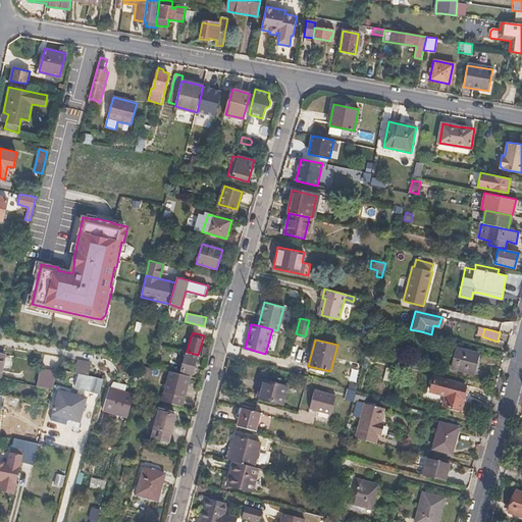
[(474,372),(478,353),(456,348),(452,367),(474,372)]
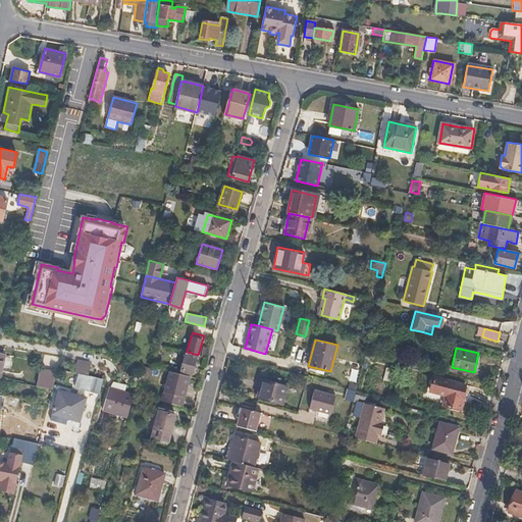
[(193,373),(198,355),(187,352),(184,364),(185,365),(184,371),(193,373)]
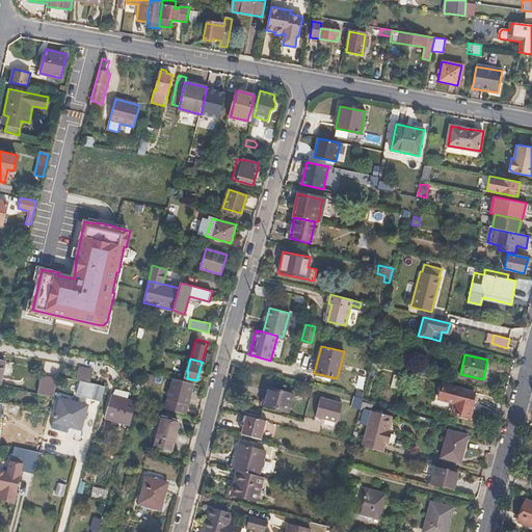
[(89,381),(90,369),(79,367),(77,379),(89,381)]
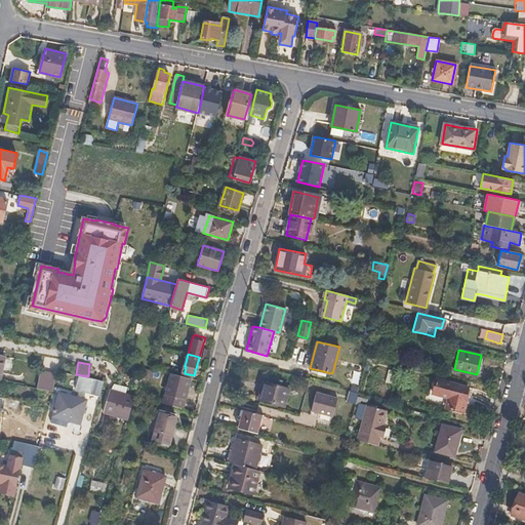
[(144,367),(140,377),(151,380),(154,370),(144,367)]
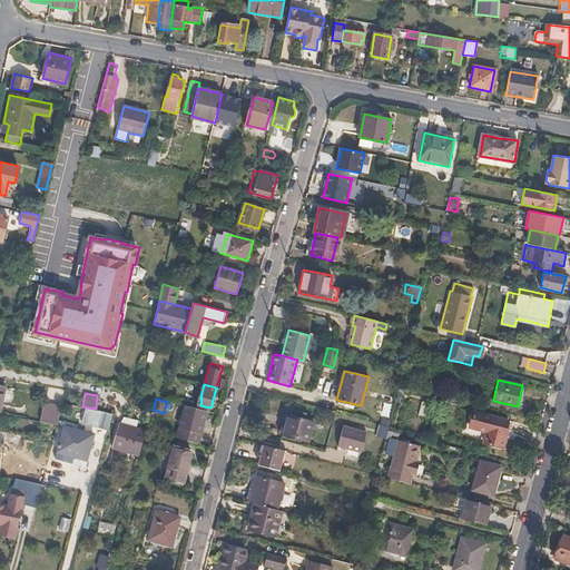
[(177,438),(187,440),(197,443),(206,410),(196,408),(186,404),(177,438)]
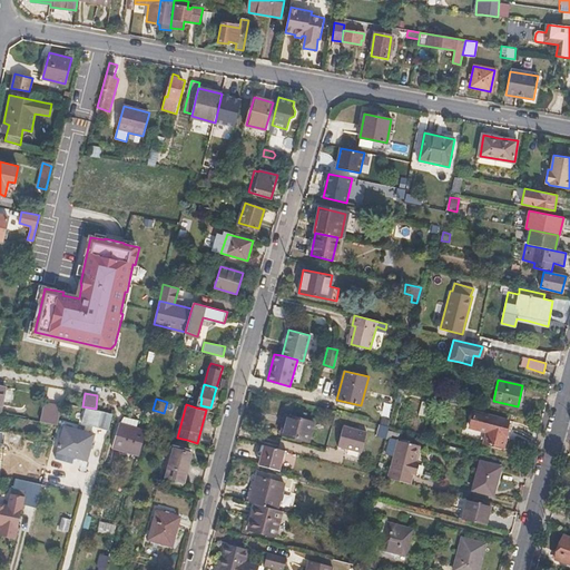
[(57,425),(60,413),(43,410),(41,422),(57,425)]
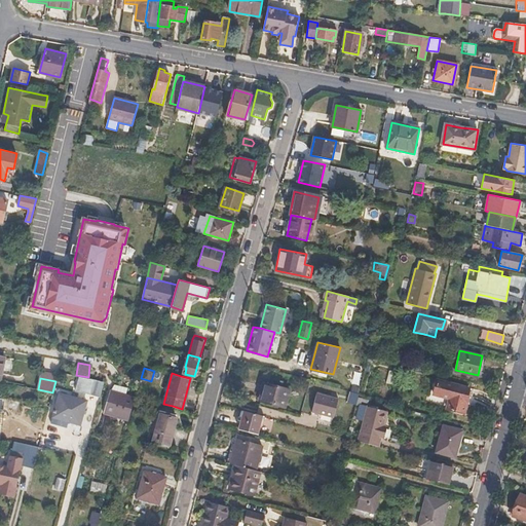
[(99,396),(104,381),(96,379),(90,393),(99,396)]
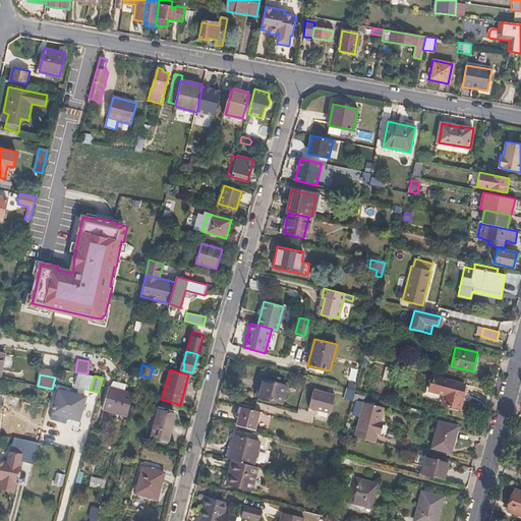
[(282,403),(286,385),(262,379),(257,396),(282,403)]
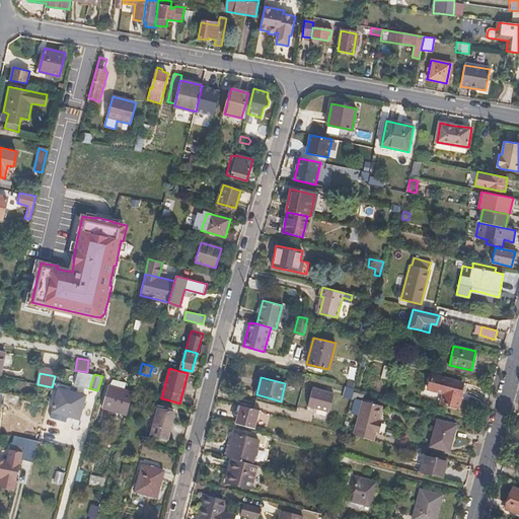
[(101,406),(110,410),(125,414),(132,390),(123,387),(125,381),(112,378),(107,383),(101,406)]
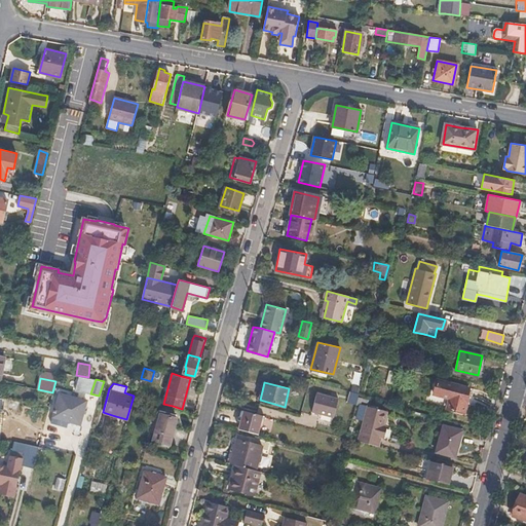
[(466,403),(464,402),(466,392),(437,384),(434,395),(449,399),(445,413),(462,417),(466,403)]
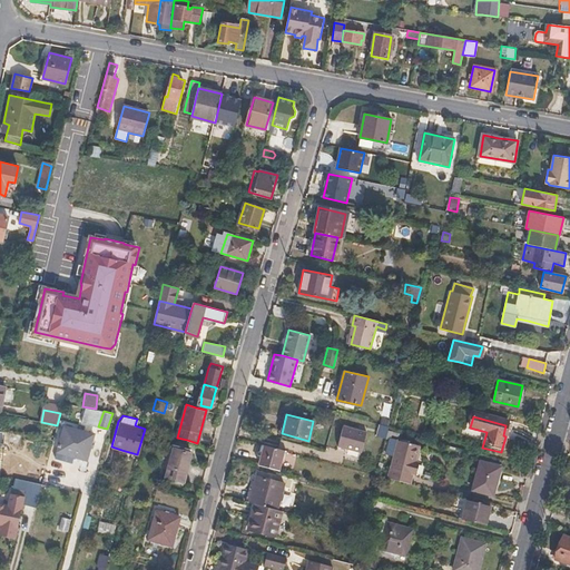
[(384,439),(387,426),(379,424),(375,436),(384,439)]
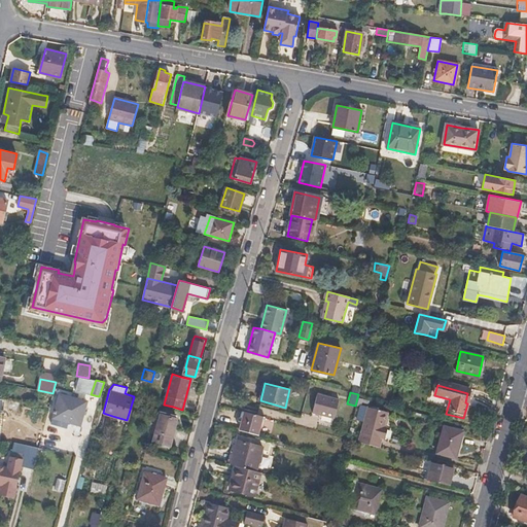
[(335,417),(338,398),(317,393),(313,412),(335,417)]
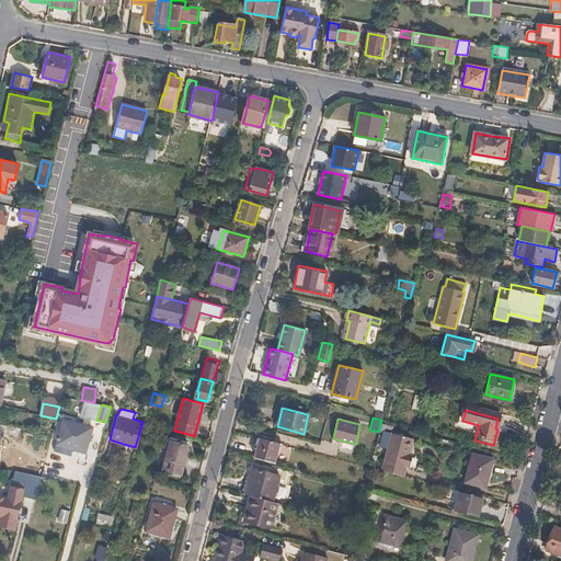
[(73,456),(75,449),(87,453),(93,426),(63,420),(56,444),(57,444),(55,451),(73,456)]
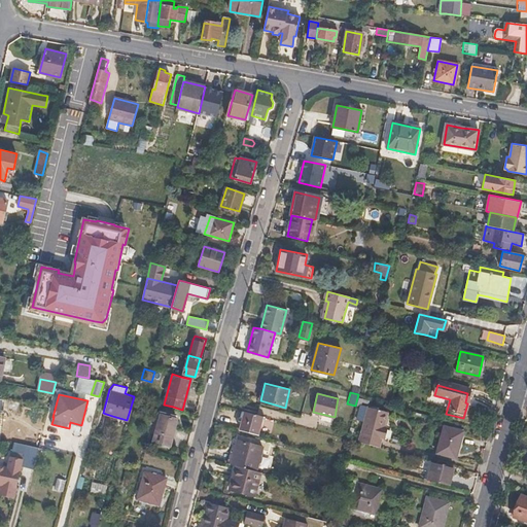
[(386,411),(367,406),(361,403),(357,419),(363,420),(360,432),(359,431),(356,442),(379,447),(381,437),(384,438),(386,426),(382,425),(386,411)]
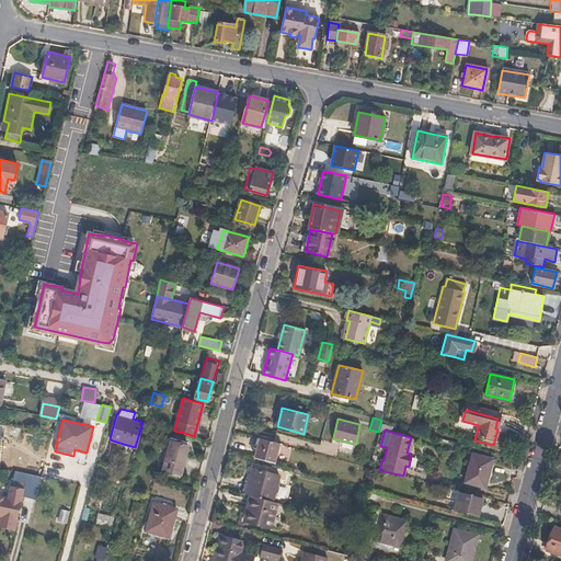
[(274,462),(279,443),(261,438),(255,457),(274,462)]
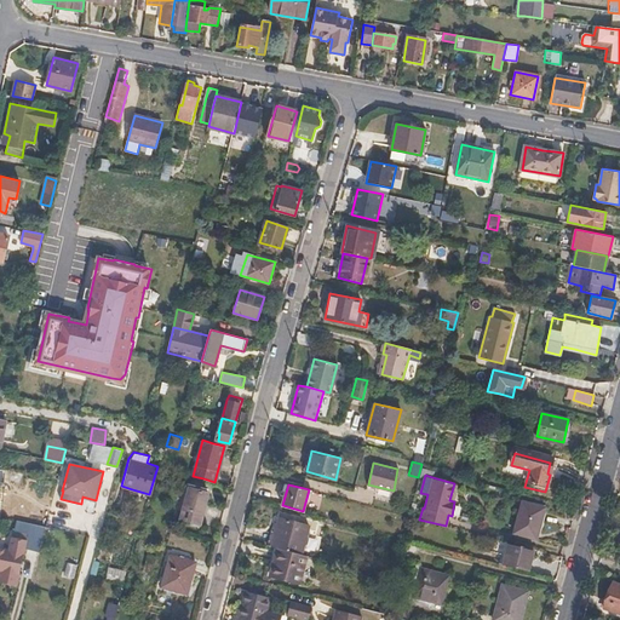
[(206,523),(214,493),(188,486),(181,516),(206,523)]
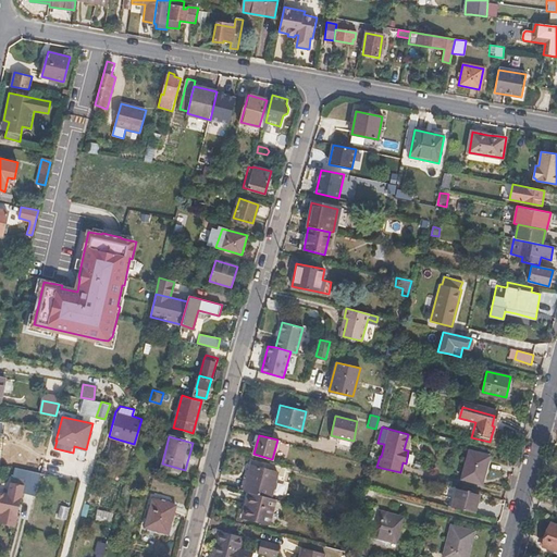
[(482,484),(490,456),(469,450),(461,479),(482,484)]
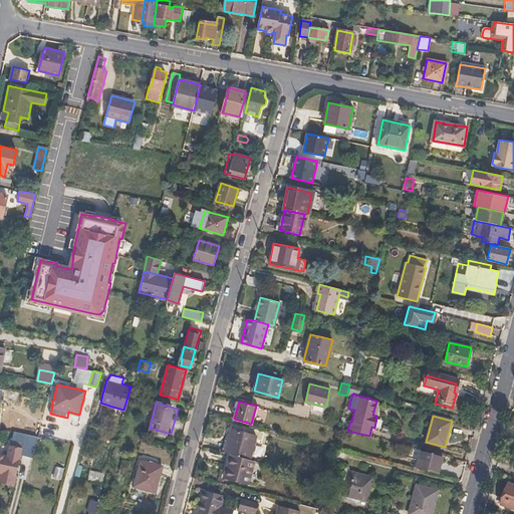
[(250,459),(257,436),(231,430),(225,452),(231,454),(250,459)]
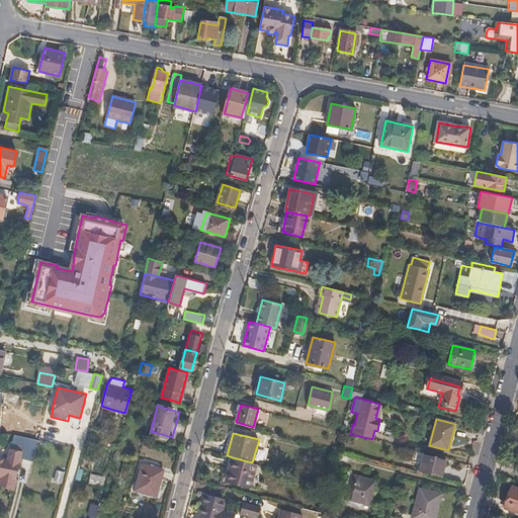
[(14,477),(16,469),(17,469),(21,451),(9,449),(7,460),(0,458),(0,487),(13,490),(16,478),(14,477)]
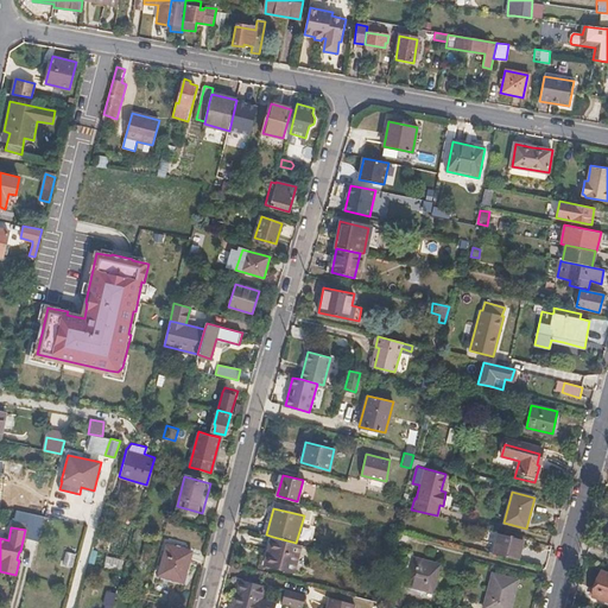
[(515,559),(521,538),(483,529),(481,538),(494,543),(492,553),(515,559)]
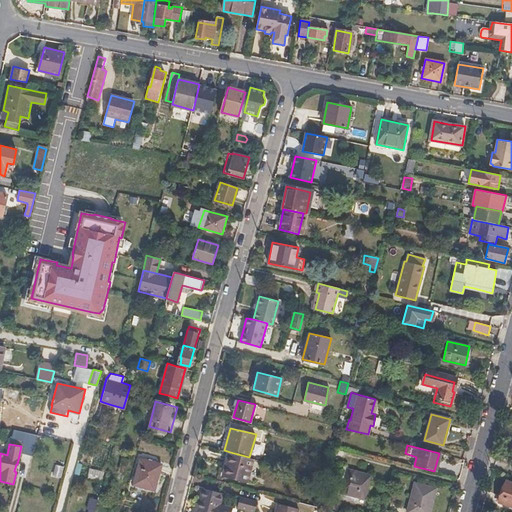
[(248,482),(254,458),(249,457),(230,452),(227,463),(223,476),(248,482)]
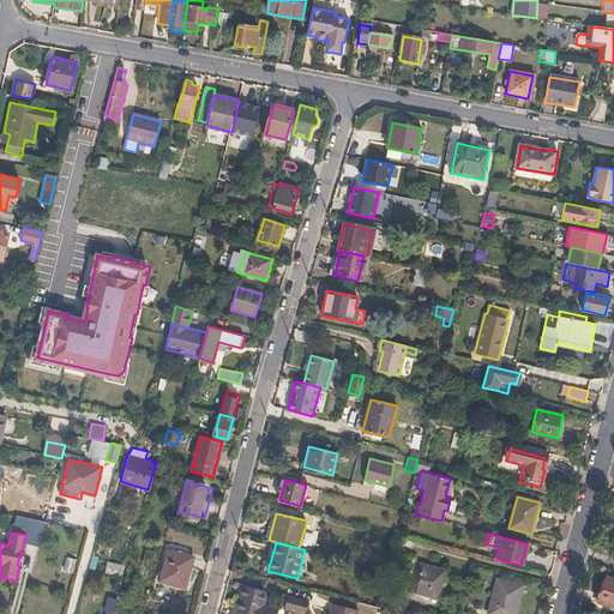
[(185,588),(194,555),(168,548),(158,579),(185,588)]
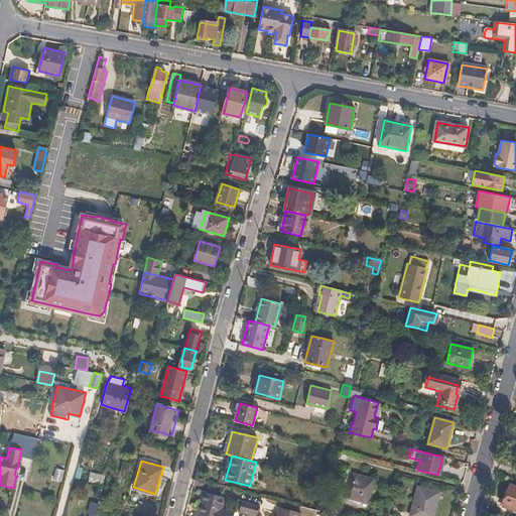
[(125,478),(129,464),(123,462),(118,475),(125,478)]
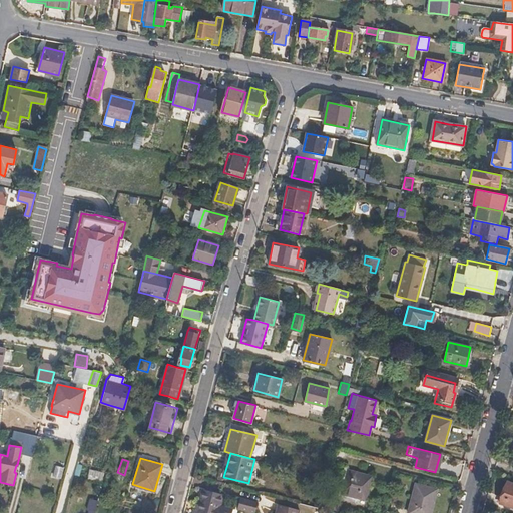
[(334,477),(338,464),(331,462),(328,475),(334,477)]
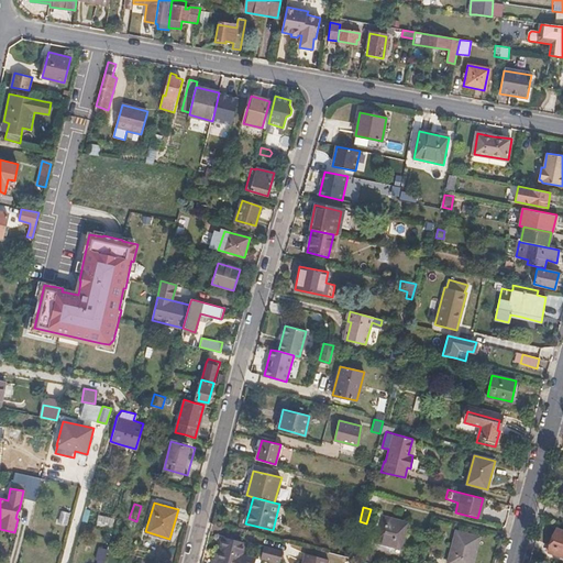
[(65,526),(69,514),(61,510),(57,522),(65,526)]
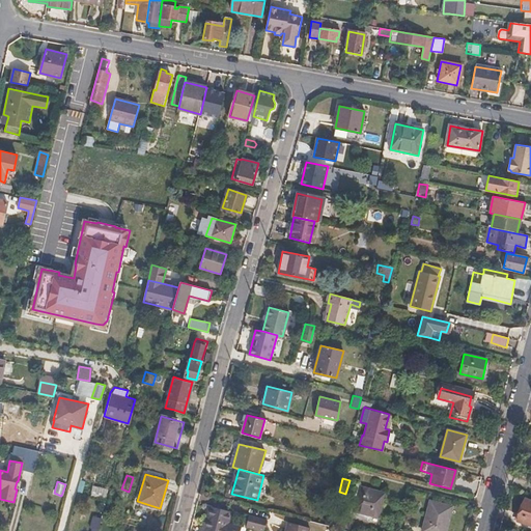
[(380,511),(384,494),(359,486),(360,482),(357,482),(353,497),(356,498),(355,505),(380,511)]
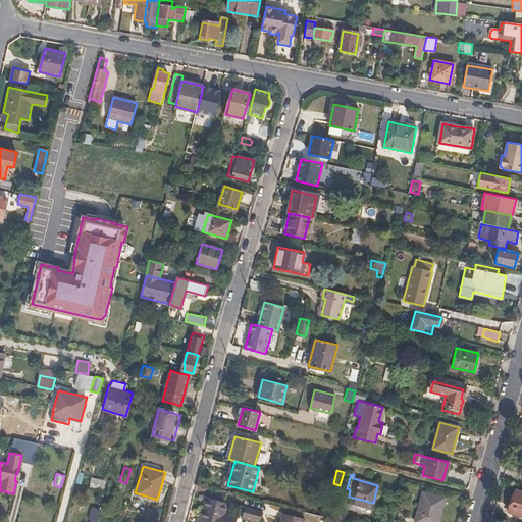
[(103,488),(105,481),(100,480),(99,481),(91,478),(90,484),(92,485),(103,488)]
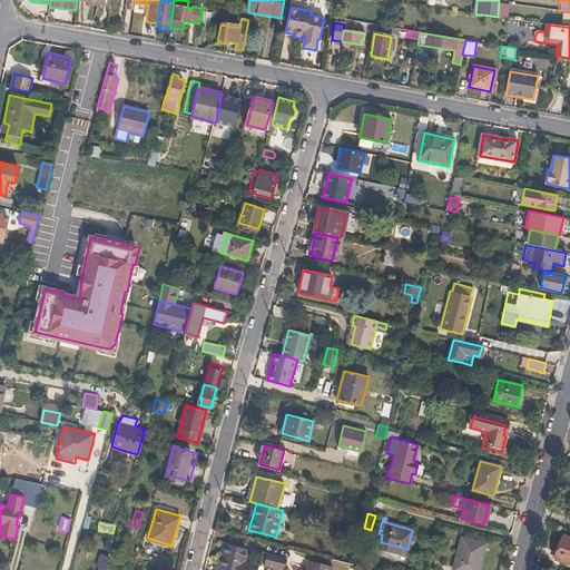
[(569,563),(569,536),(563,534),(554,558),(569,563)]
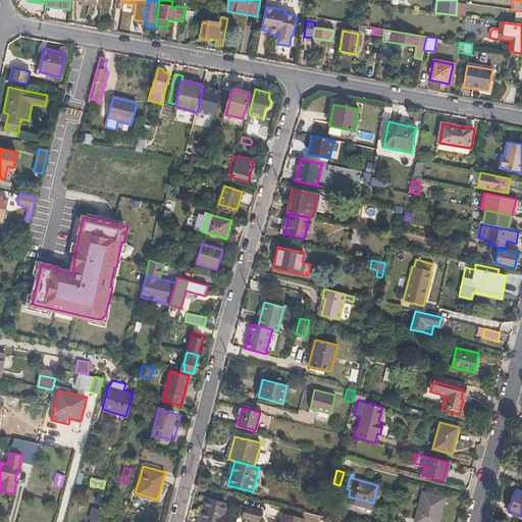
[(436,521),(442,499),(421,492),(414,521),(415,521),(436,521)]
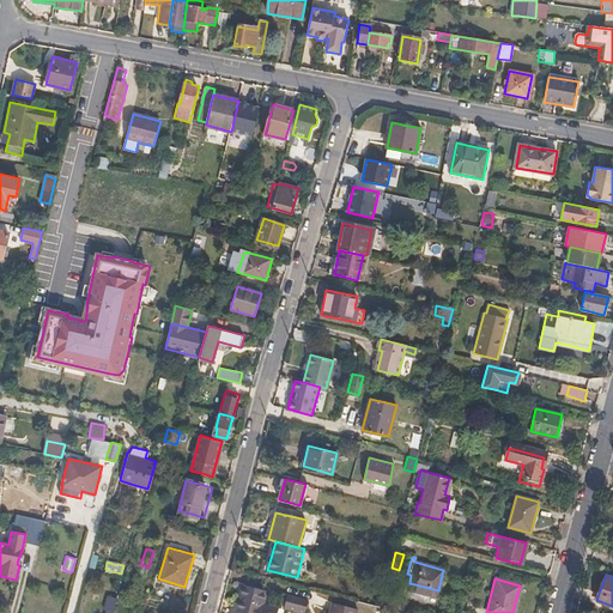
[(274,612),(277,607),(263,604),(266,590),(242,584),(234,612),(274,612)]
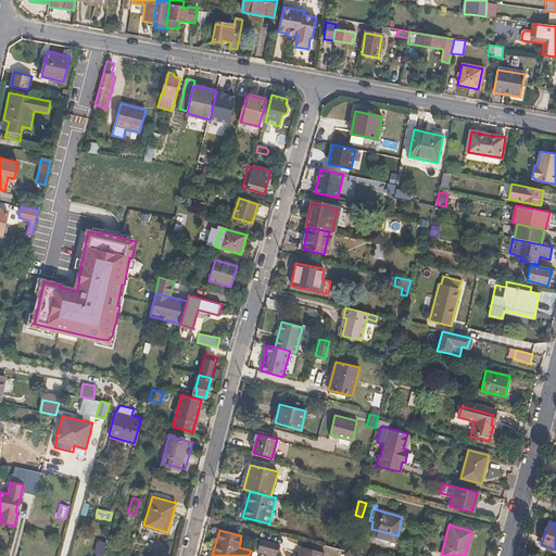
[(276,555),(279,544),(261,540),(257,551),(276,555)]
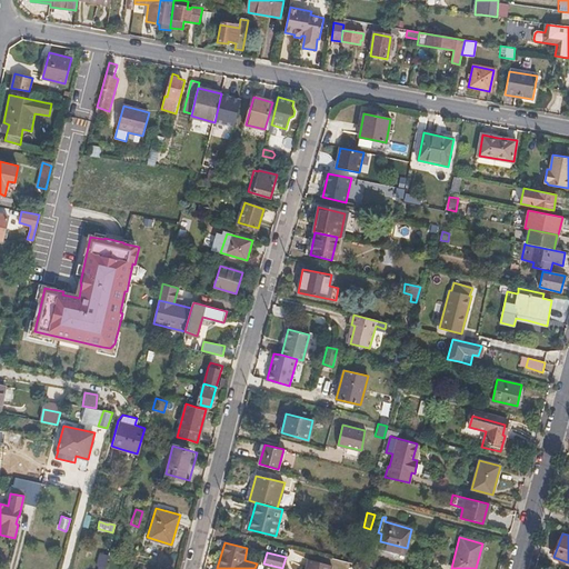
[(97,566),(103,568),(108,557),(101,553),(97,566)]
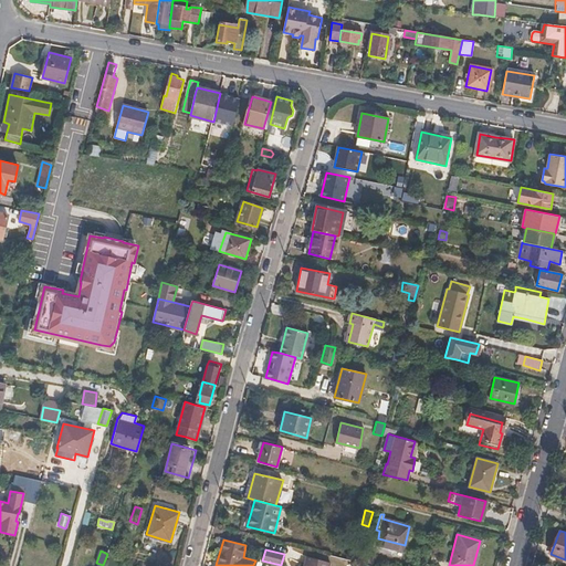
[(360,562),(364,553),(356,551),(354,561),(360,562)]
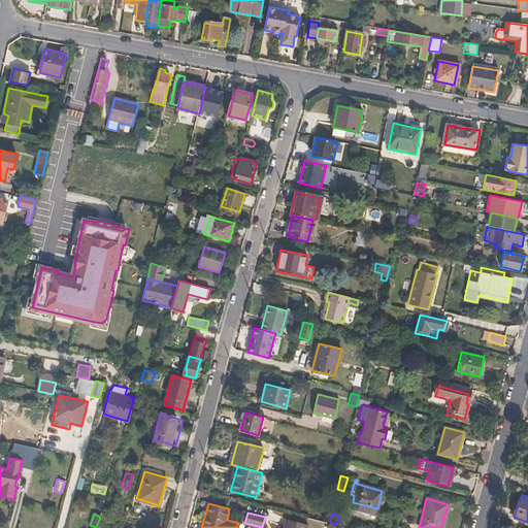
[(306,527),(308,524),(287,519),(284,527),(306,527)]
